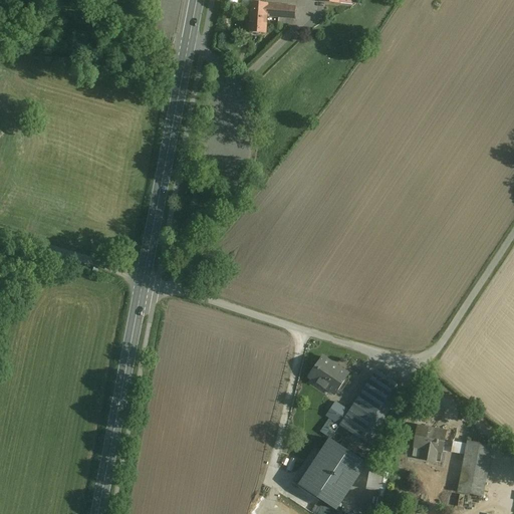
[(267,1),(250,0),(248,33),(265,34),(266,17),(267,5),(267,1)]
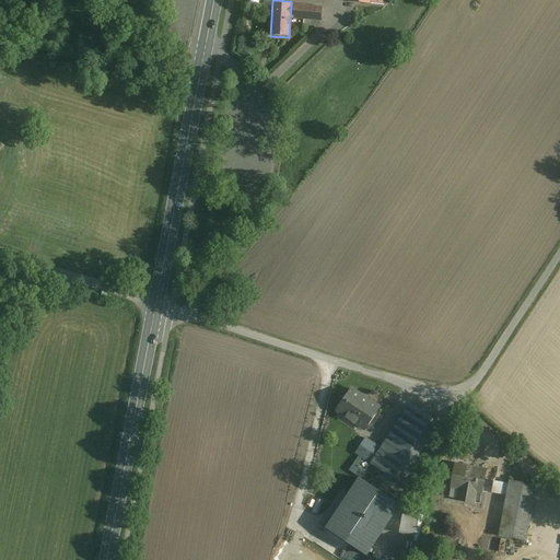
[(339,9),(291,6),(290,19),(338,22),(339,9)]
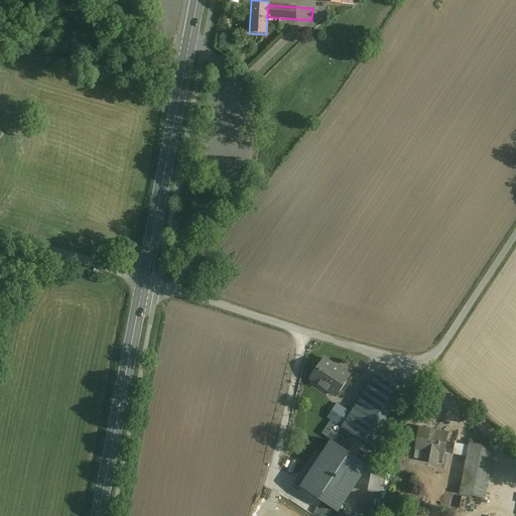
[(349,376),(324,359),(310,380),(336,396),(349,376)]
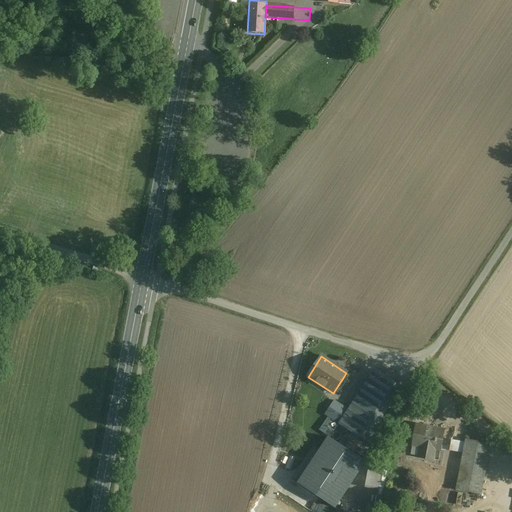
[(377,371),(356,403),(374,415),(375,414),(395,383),(377,371)]
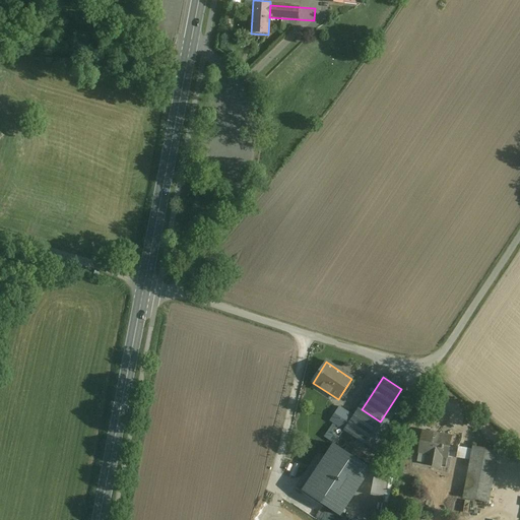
[(329,421),(365,444),(374,430),(352,416),(339,407),(329,421)]
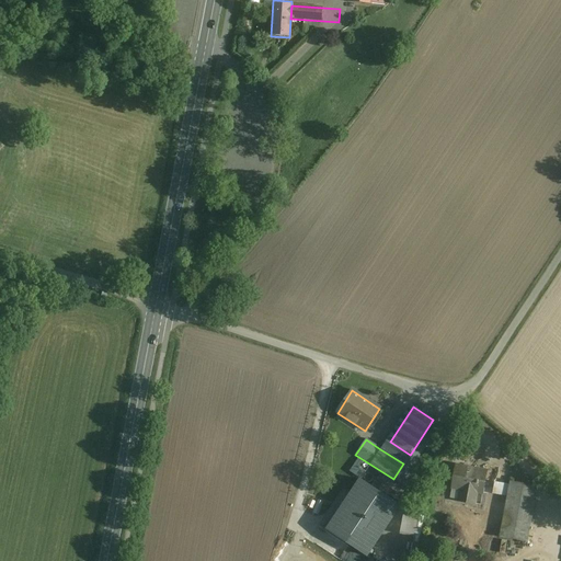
[(390,442),(380,449),(403,464),(393,479),(403,485),(414,469),(421,460),(411,454),(410,455),(390,442)]
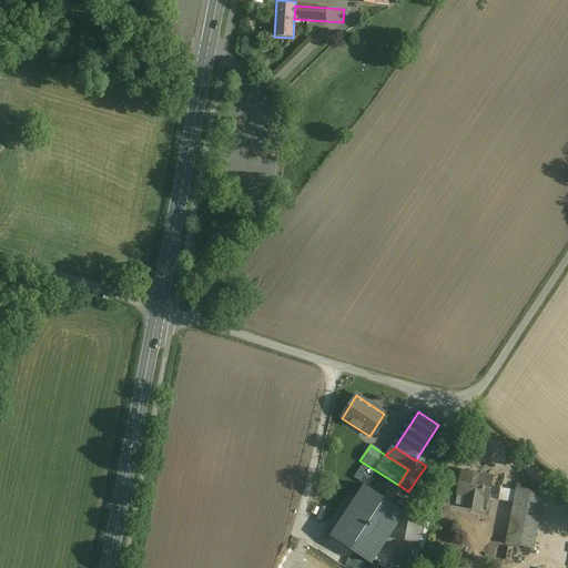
[(493,478),(462,473),(457,495),(465,496),(463,507),(479,511),(483,499),(488,500),(493,478)]
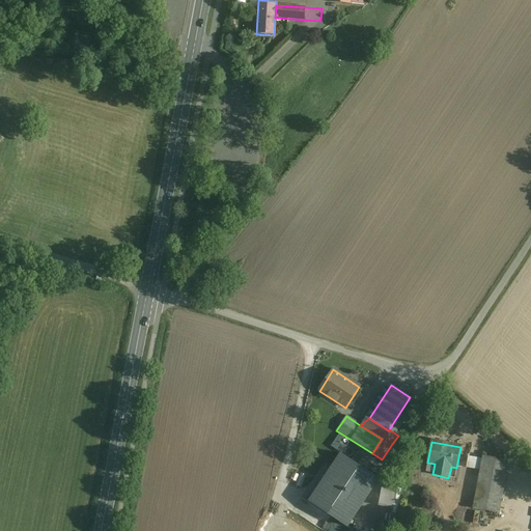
[(346,526),(378,476),(336,451),(306,501),(346,526)]
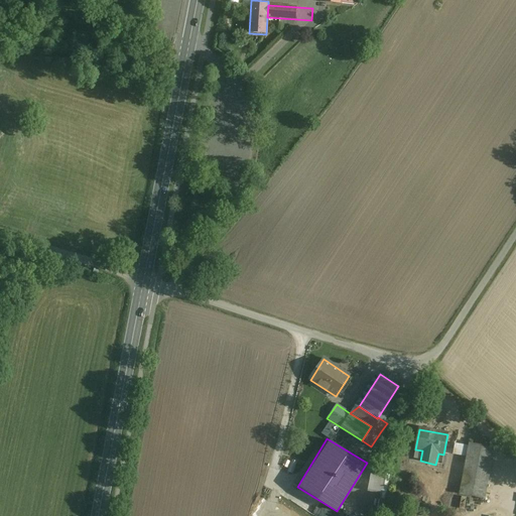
[(486,498),(495,448),(470,443),(460,494),(486,498)]
